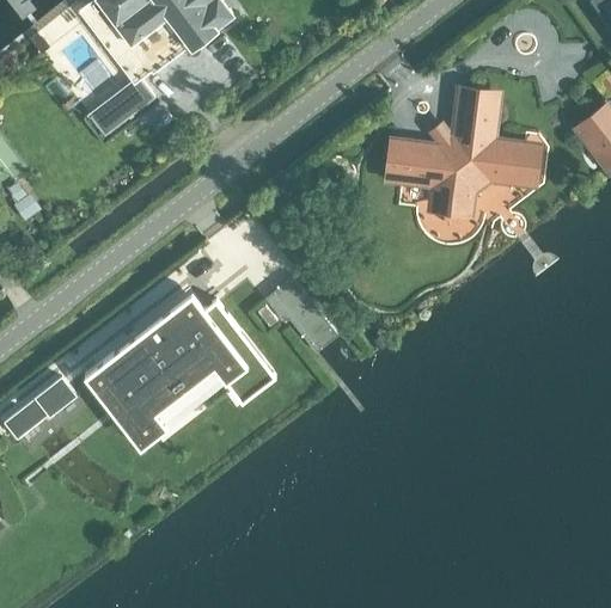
[(232,16),(220,0),(96,0),(152,74),(184,50),(187,55),(189,53),(187,49),(194,43),(197,47),(199,45),(217,31),(215,29),(232,16)]
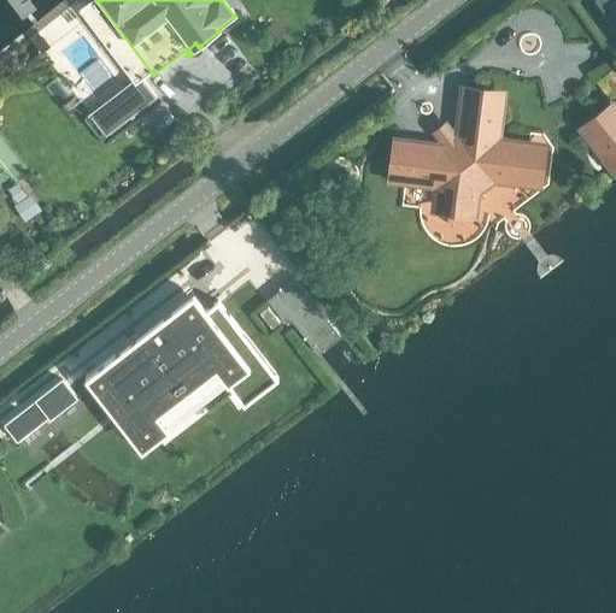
[(615,0),(593,0),(615,31),(615,0)]
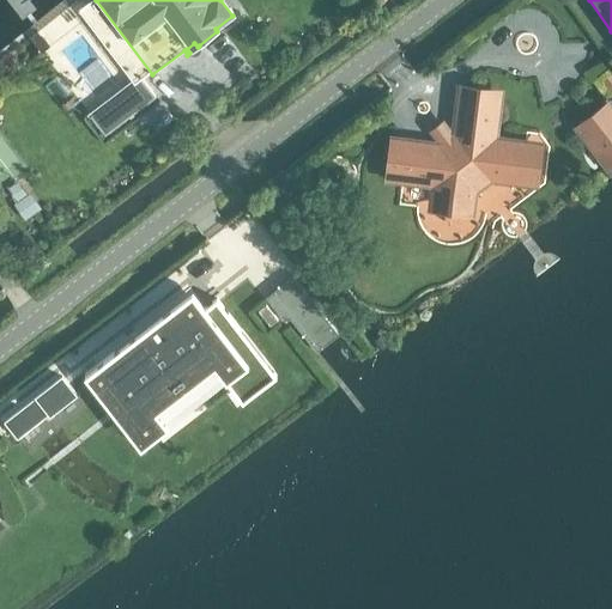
[(155,101),(139,79),(88,117),(104,139),(155,101)]
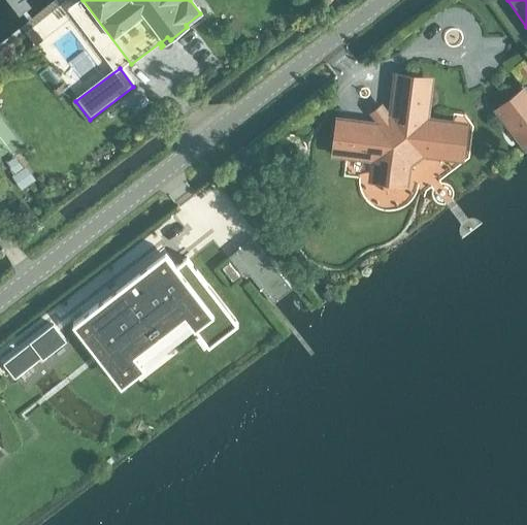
[(460,149),(461,137),(453,126),(424,122),(427,93),(419,81),(396,78),(394,100),(399,106),(366,132),(361,126),(339,123),(336,144),(346,156),(374,160),(373,169),(382,181),(394,183),(405,173),(406,165),(420,154),(449,158),(460,149)]
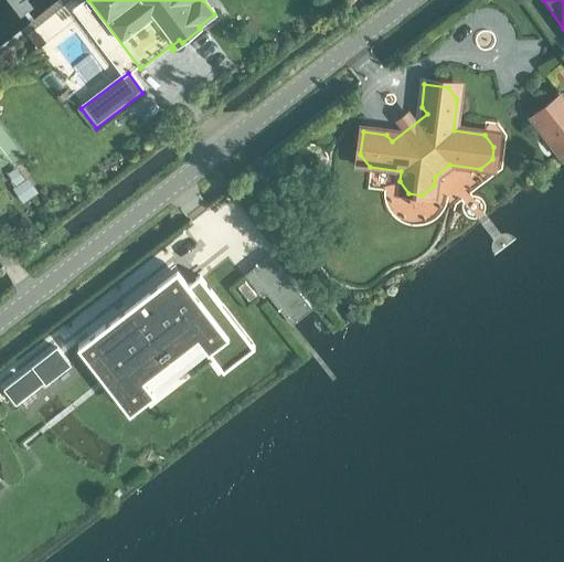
[(560,154),(563,149),(563,103),(561,99),(534,120),(560,154)]
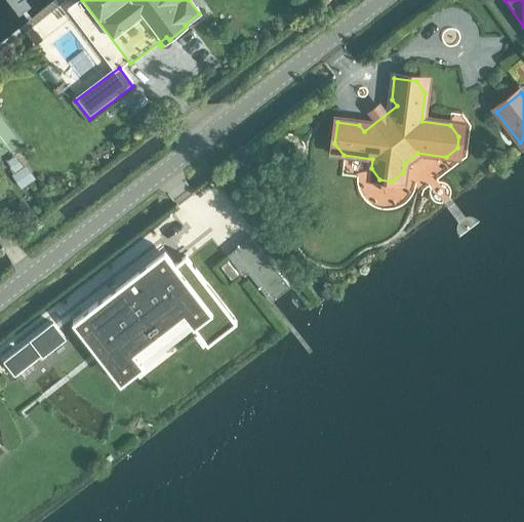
[(25,166),(11,177),(22,190),(35,179),(25,166)]
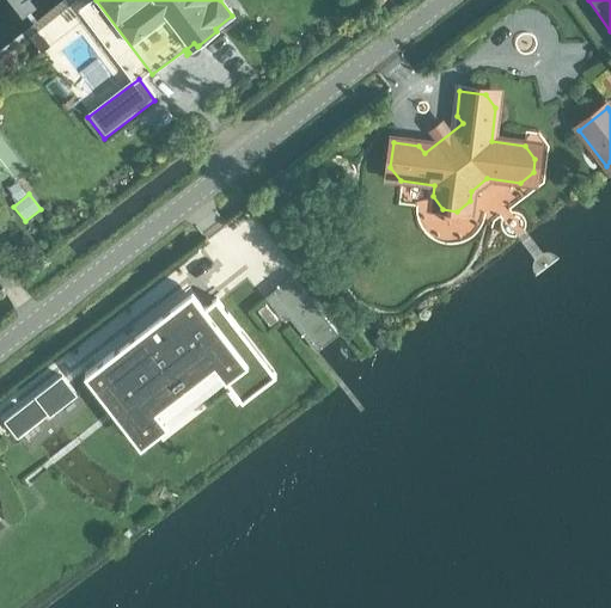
[(291,278),(264,300),(285,324),(288,320),(316,355),(337,337),(291,278)]
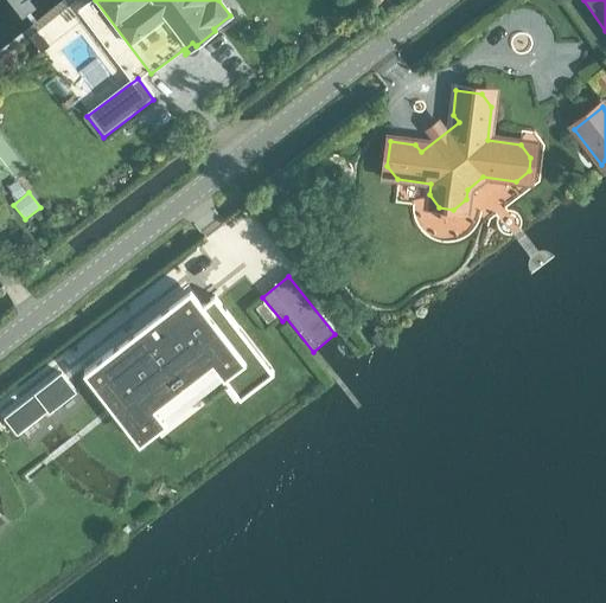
[(109,354),(83,373),(99,395),(104,390),(120,410),(139,434),(159,419),(222,371),(237,392),(267,369),(237,331),(238,331),(214,299),(203,308),(190,292),(109,354)]
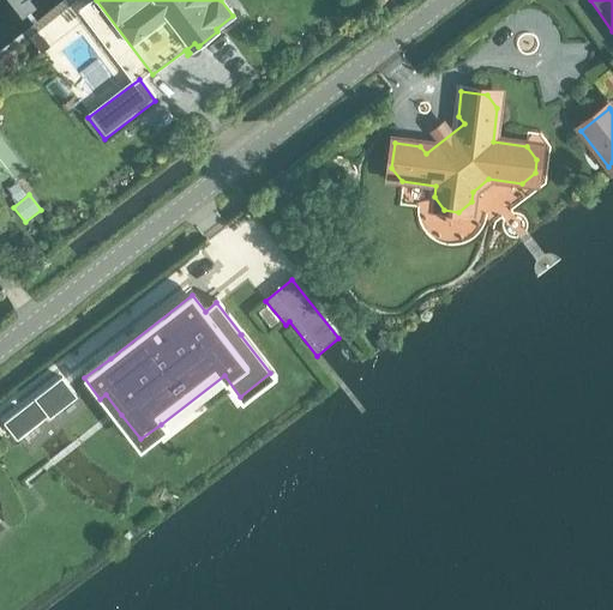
[(76,398),(61,380),(4,426),(17,442),(49,417),(49,418),(76,398)]
